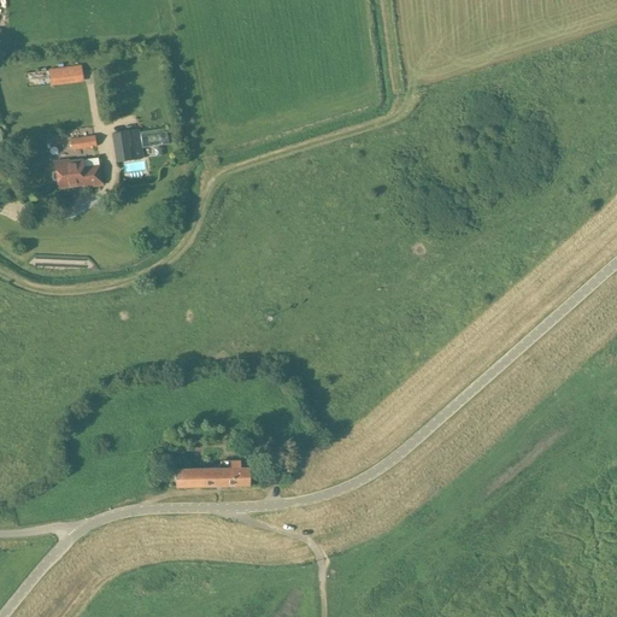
[(83,83),(81,65),(25,72),(28,88),(52,86),(52,84),(76,81),(76,84),(83,83)]
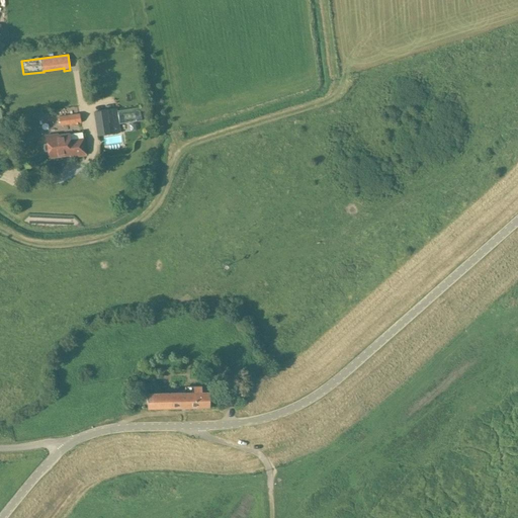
[(120,133),(117,108),(94,111),(97,136),(120,133)]
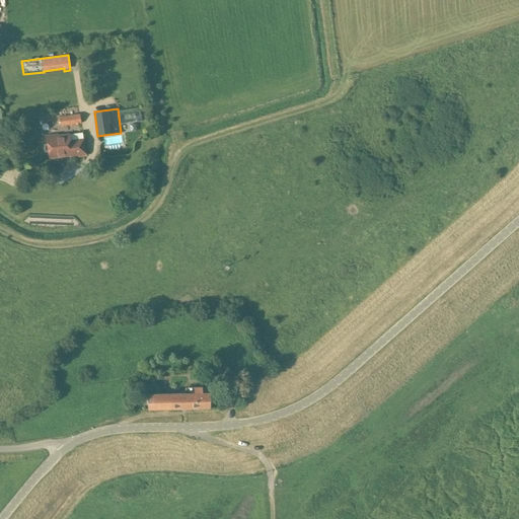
[(131,117),(132,121),(142,119),(140,109),(130,112),(131,117)]
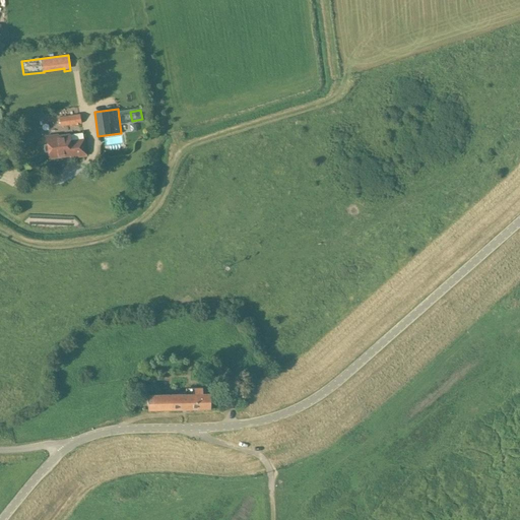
[(60,127),(81,123),(79,114),(59,118),(60,127)]
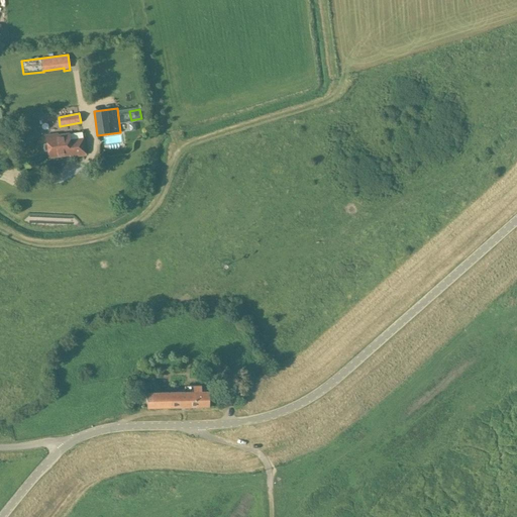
[(86,154),(84,138),(83,132),(58,135),(58,134),(46,135),(47,143),(44,143),(43,144),(44,150),(45,151),(56,149),(57,154),(59,156),(64,156),(65,153),(71,153),(71,157),(86,154)]
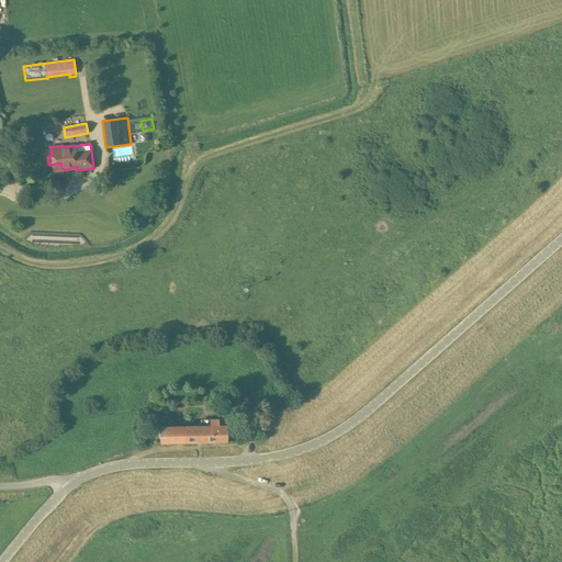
[(226,442),(226,434),(226,426),(218,426),(218,419),(210,419),(210,426),(159,427),(160,444),(226,442)]
